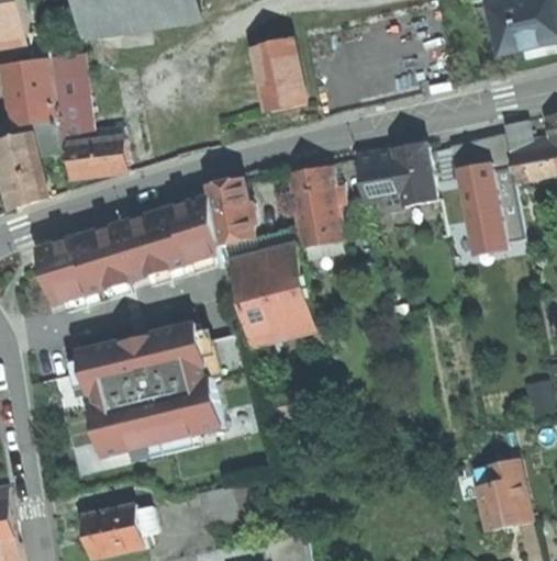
[(0,36),(26,33),(20,0),(0,0),(0,36)]
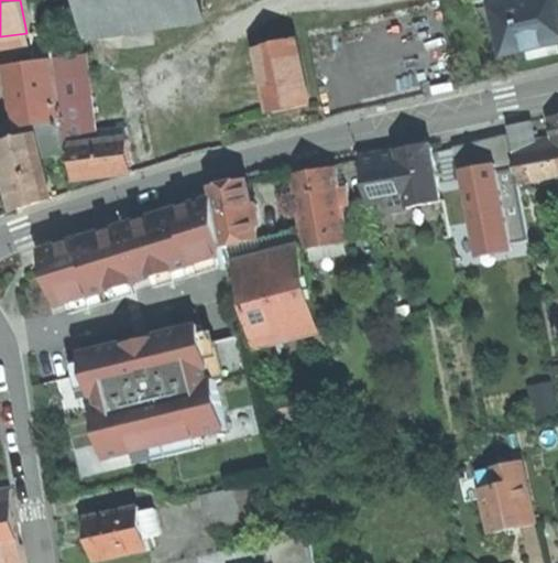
[(199,7),(198,0),(75,0),(79,24),(199,7)]
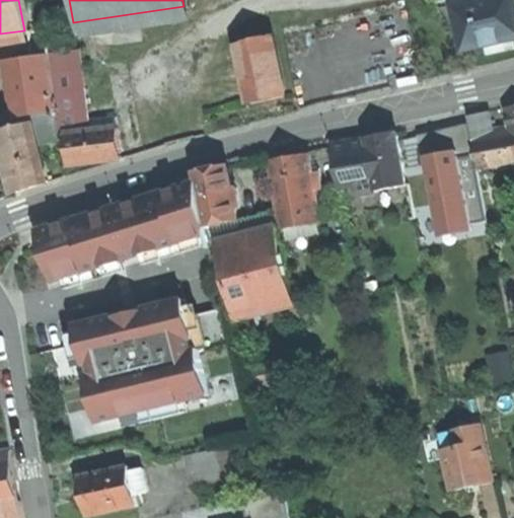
[(472,0),(452,5),(462,49),(484,44),(484,46),(494,44),(499,43),(499,41),(513,37),(513,10),(511,0),(472,0)]
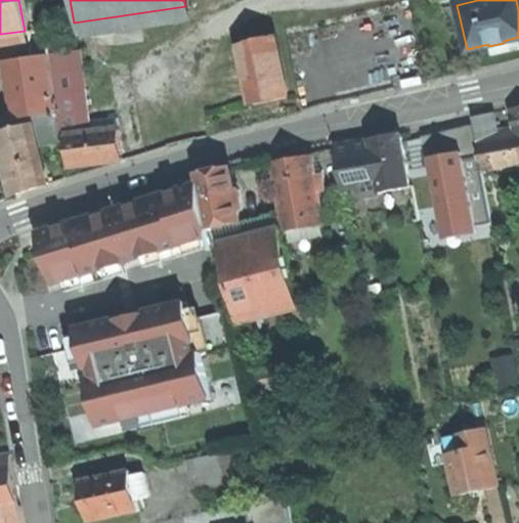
[(74,24),(74,23),(61,25),(63,39),(77,38),(75,24),(74,24)]
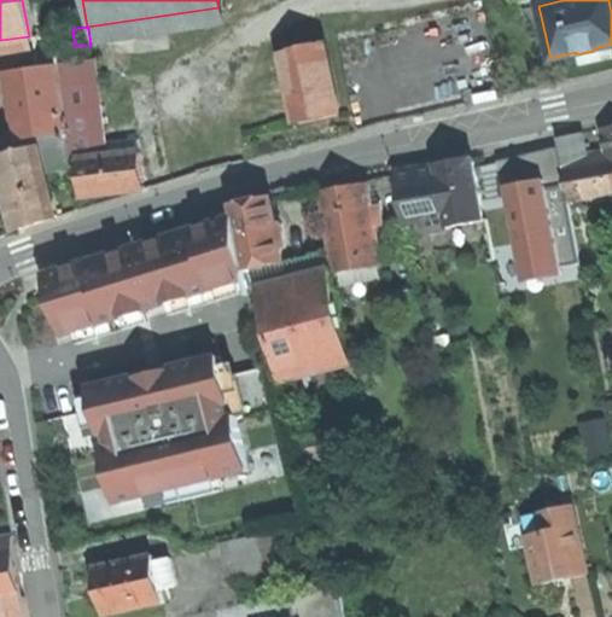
[(52,31),(29,36),(34,65),(52,62),(57,62),(52,31)]
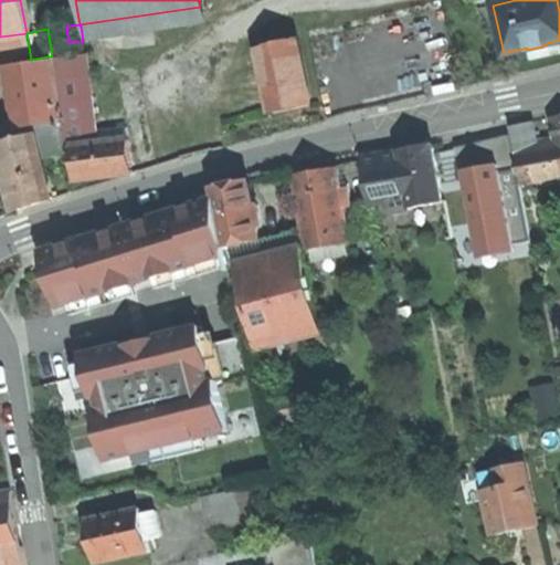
[(267,112),(305,104),(292,39),(254,46),(267,112)]
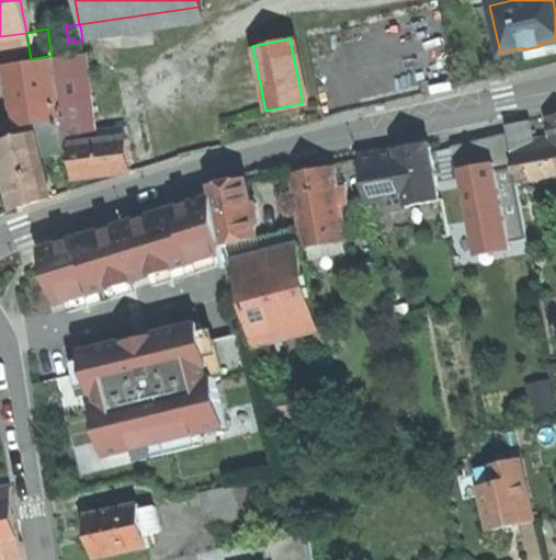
[(63,144),(67,143),(92,139),(90,128),(82,53),(52,58),(63,144)]
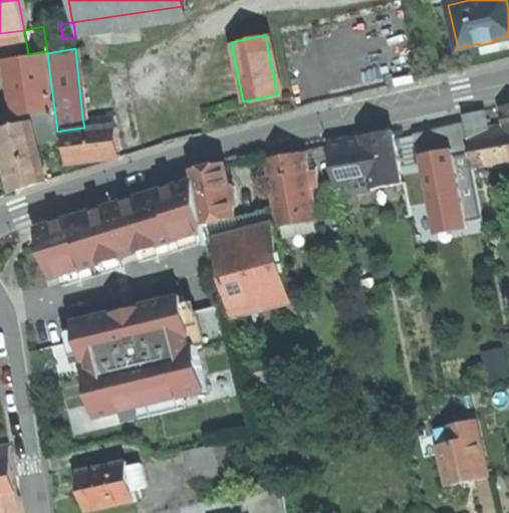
[(10,59),(18,109),(18,113),(26,112),(52,108),(43,51),(28,54),(10,59)]
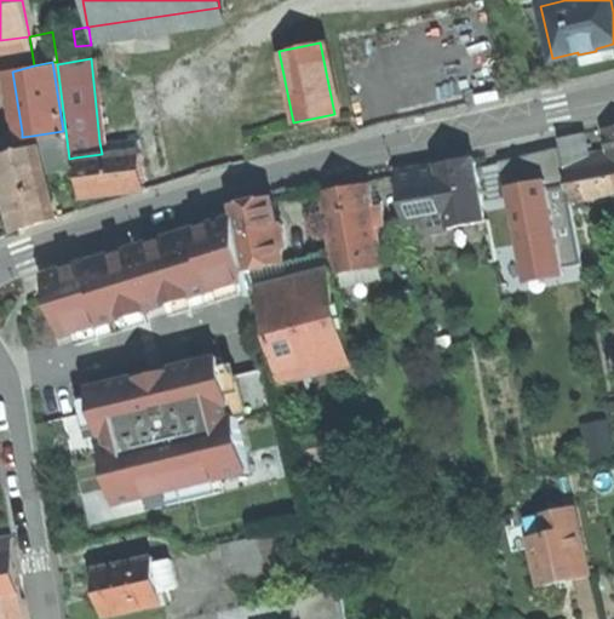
[(613,125),(600,129),(604,149),(613,189),(613,191),(613,125)]
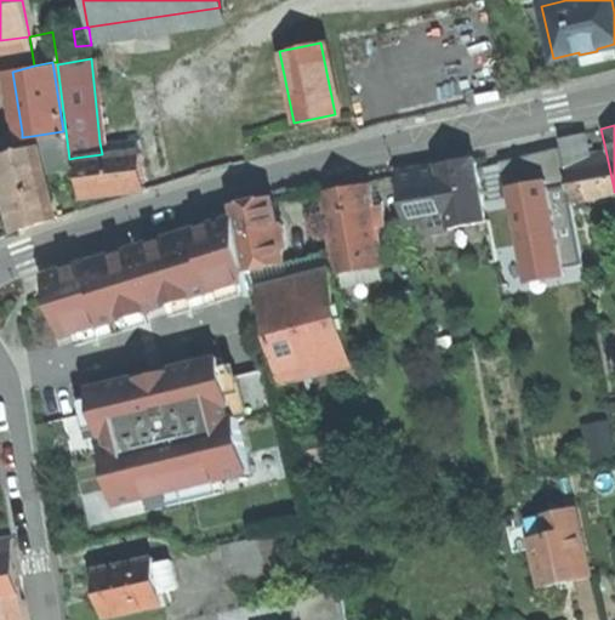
[(63,131),(32,136),(34,144),(41,172),(68,165),(63,131)]
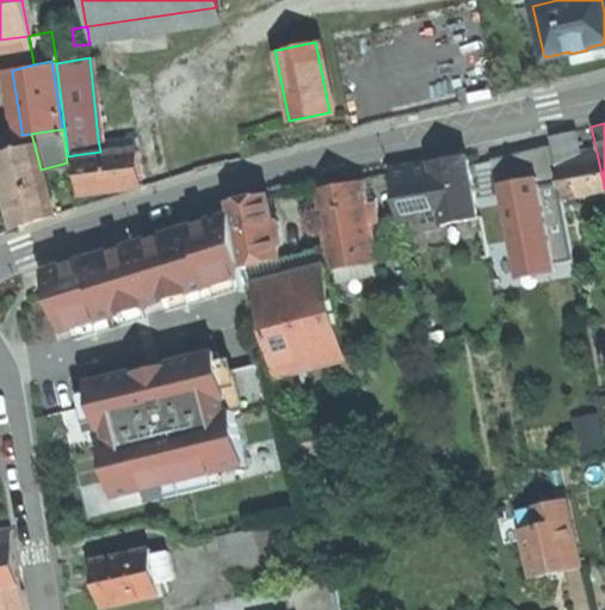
[(0,152),(34,142),(31,134),(22,135),(22,130),(0,135),(0,152)]
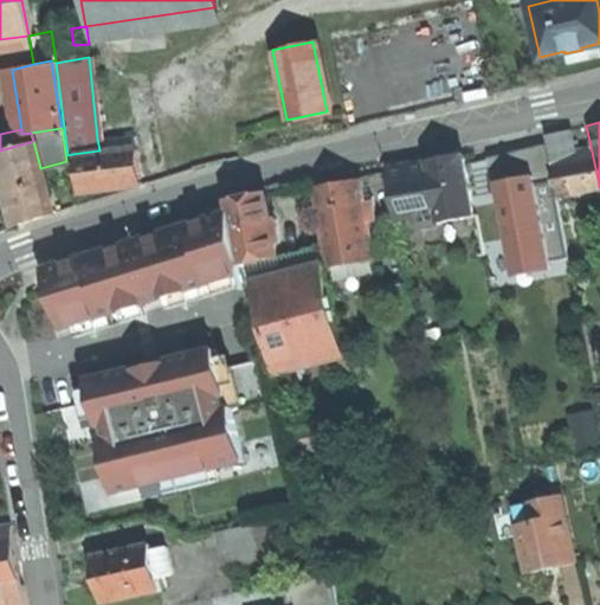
[(566,129),(542,135),(548,165),(573,159),(571,150),(566,129)]
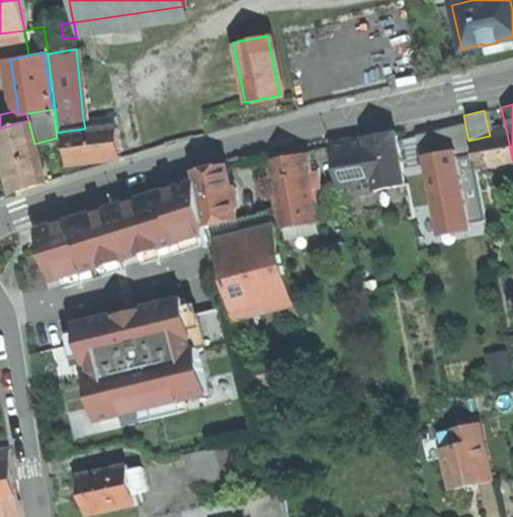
[(111,115),(83,118),(85,128),(113,125),(111,115)]
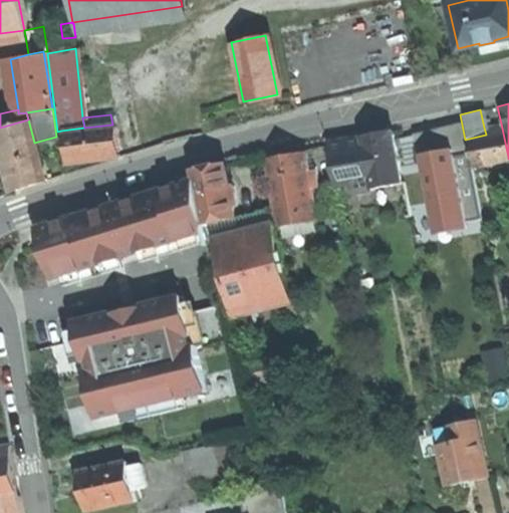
[(0,152),(10,190),(26,185),(43,179),(34,143),(28,119),(0,127),(0,152)]
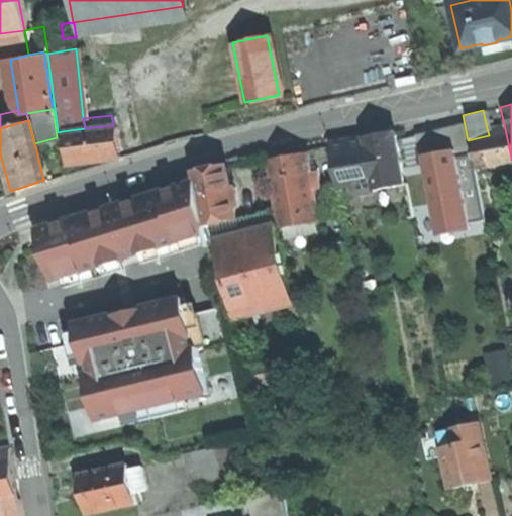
[(413,133),(419,163),(421,162),(469,152),(463,124),(413,133)]
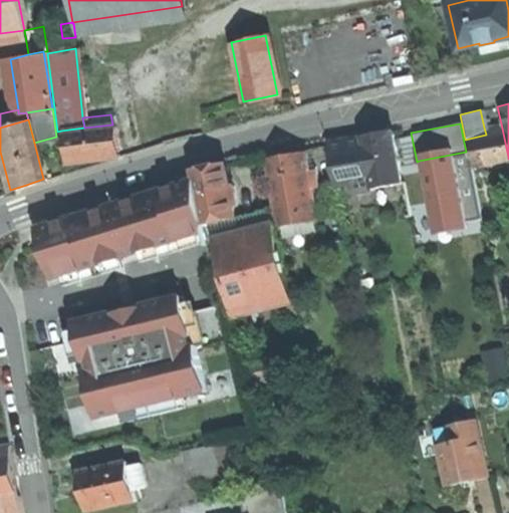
[(484,127),(486,135),(465,140),(471,165),(508,157),(501,123),(492,125),(484,127)]
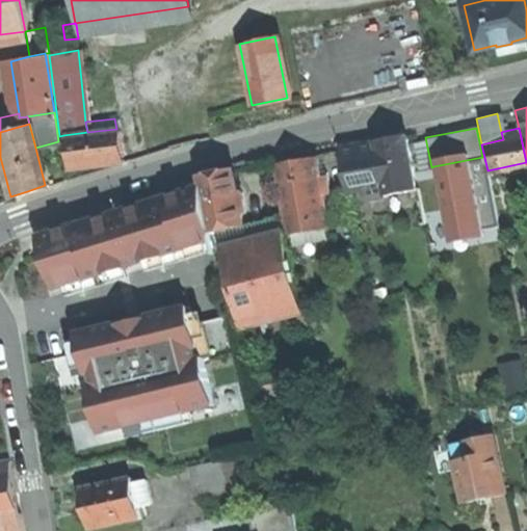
[(87,132),(63,135),(68,167),(93,164),(120,162),(116,129),(87,132)]
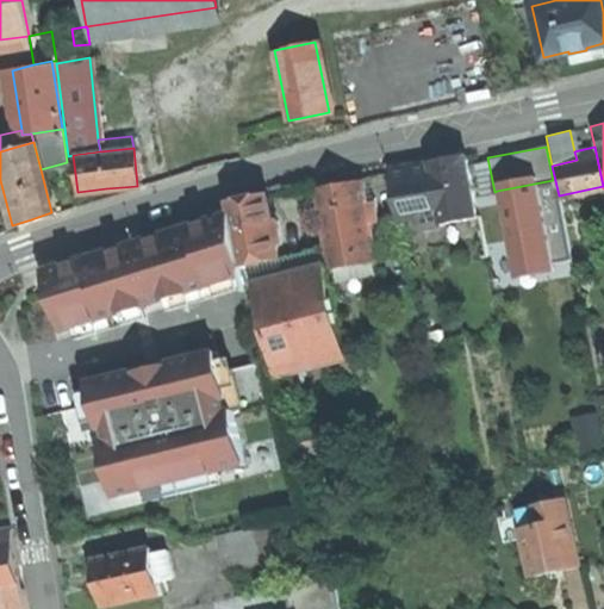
[(386,171),(398,231),(439,223),(474,216),(461,155),(411,166),(386,171)]
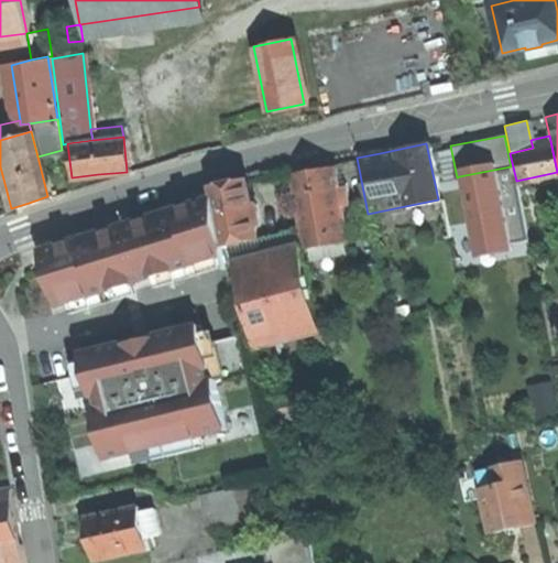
[(308,171),(287,174),(301,247),(343,239),(336,196),(335,187),(331,166),(308,171)]
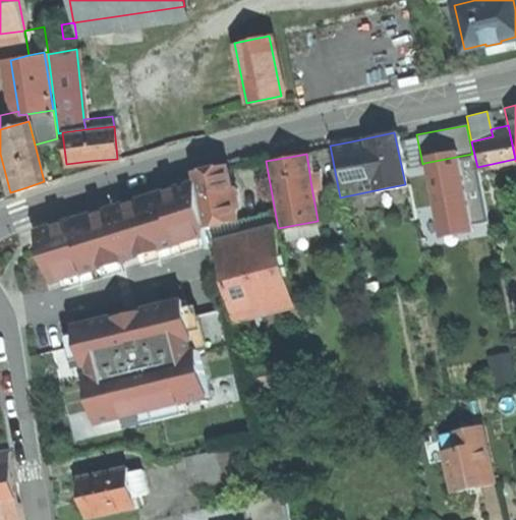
[(435,203),(440,230),(485,221),(472,154),(424,163),(426,172),(422,173),(428,205),(435,203)]
